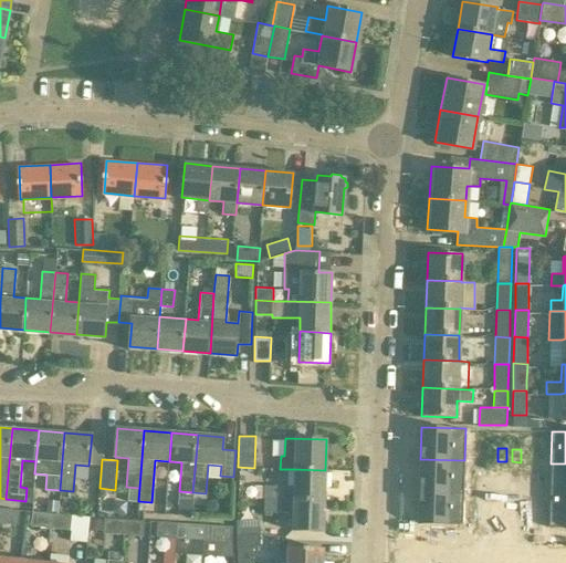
[(420,459),(419,490),(463,491),(464,460),(420,459)]
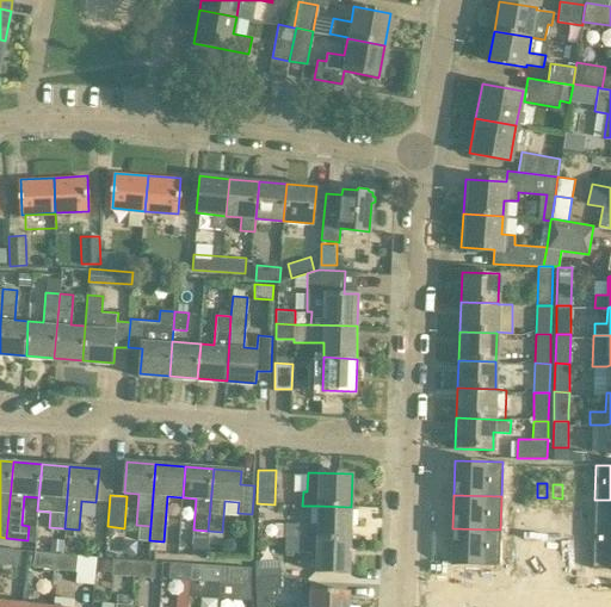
[(537,497),(536,512),(545,512),(547,497),(537,497)]
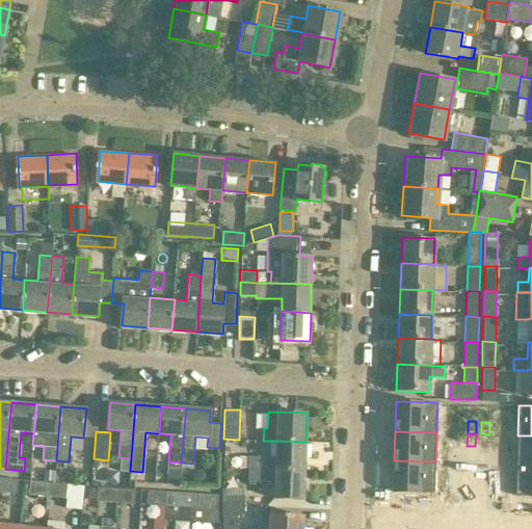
[(481,433),(480,447),(488,447),(489,434),(481,433)]
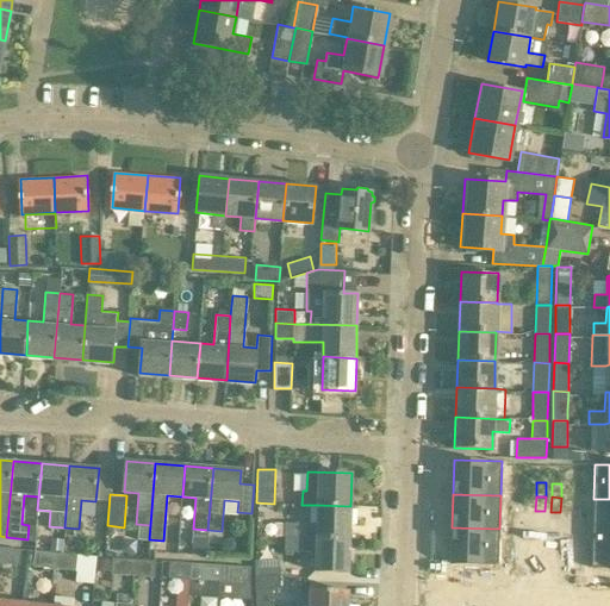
[(609,499),(593,499),(592,532),(609,532),(609,499)]
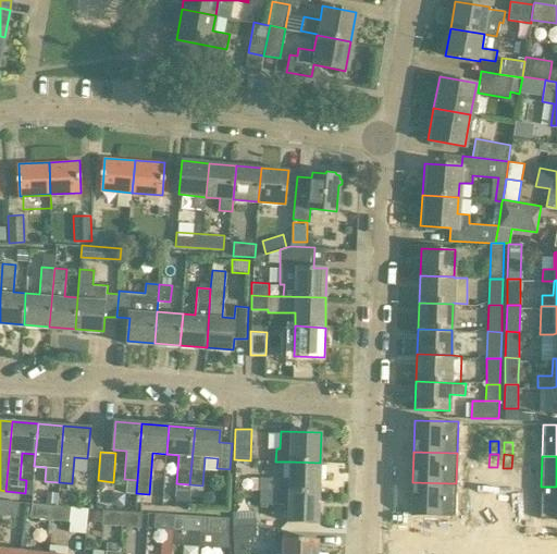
[(289,462),(289,478),(261,477),(260,490),(320,492),(320,463),(289,462)]
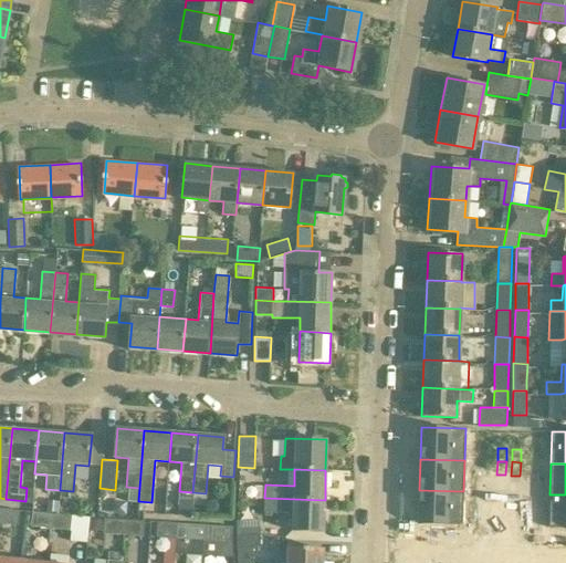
[(419,490),(418,521),(462,523),(463,491),(419,490)]
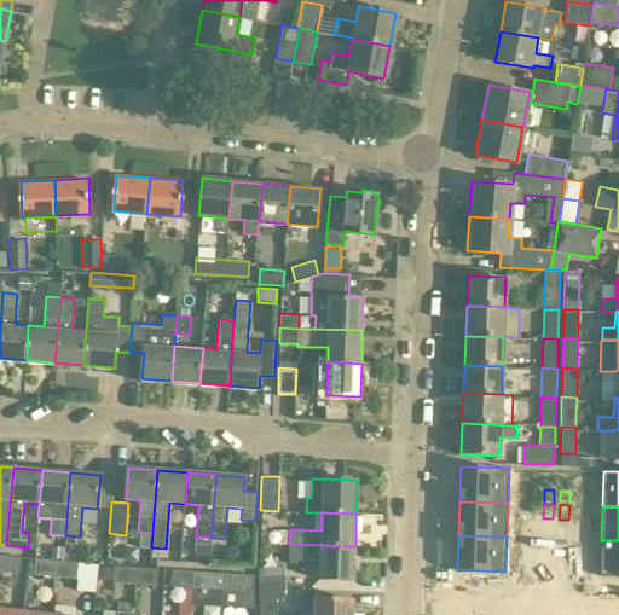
[(543,538),(543,552),(553,552),(553,538),(543,538)]
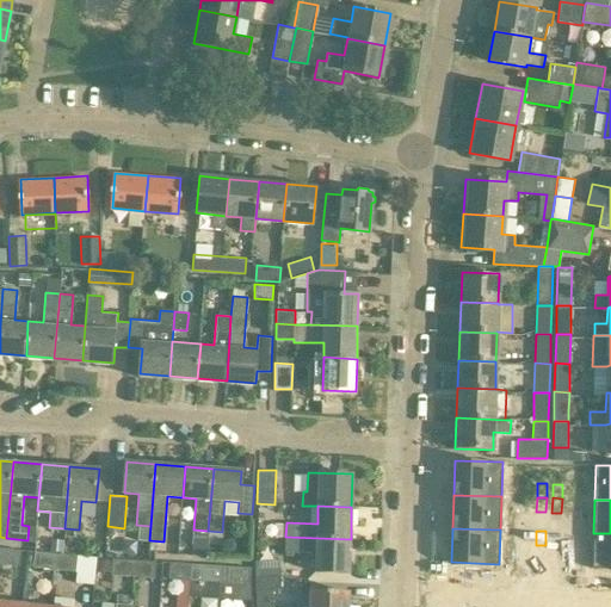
[(551,531),(550,545),(560,546),(561,532),(551,531)]
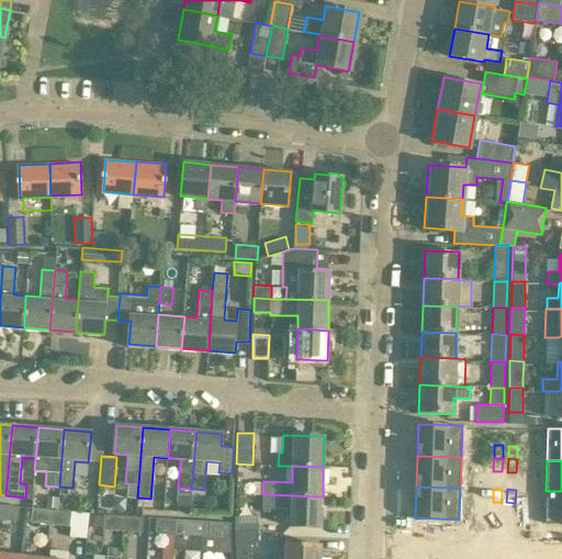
[(561,491),(546,491),(544,522),(561,522),(561,491)]
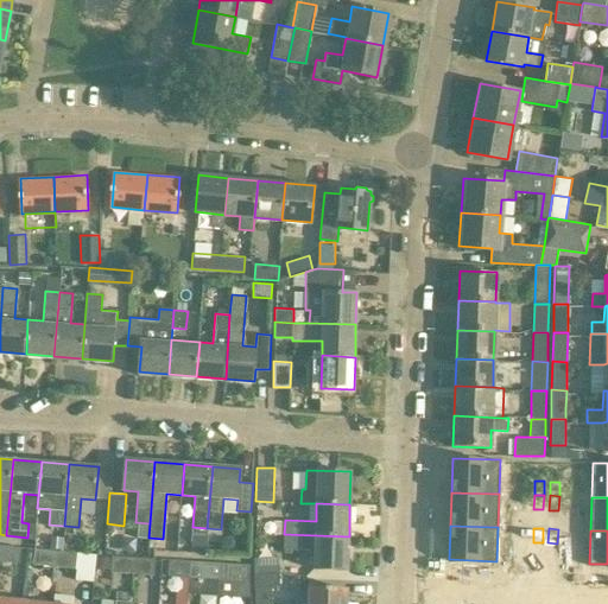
[(284,548),(315,550),(315,567),(348,568),(349,536),(284,534),(284,548)]
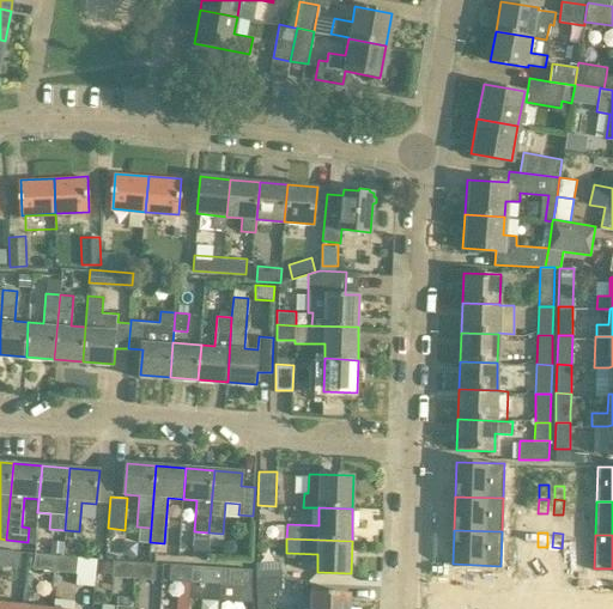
[(20,550),(0,548),(0,564),(19,566),(20,550)]
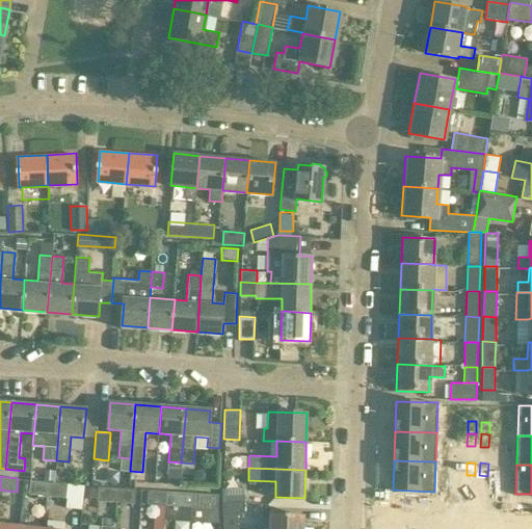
[(49,481),(42,480),(30,479),(29,494),(47,496),(49,481)]
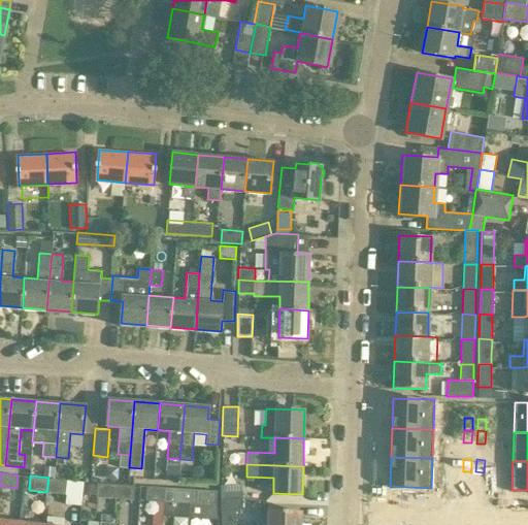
[(67,479),(48,478),(46,492),(65,493),(67,479)]
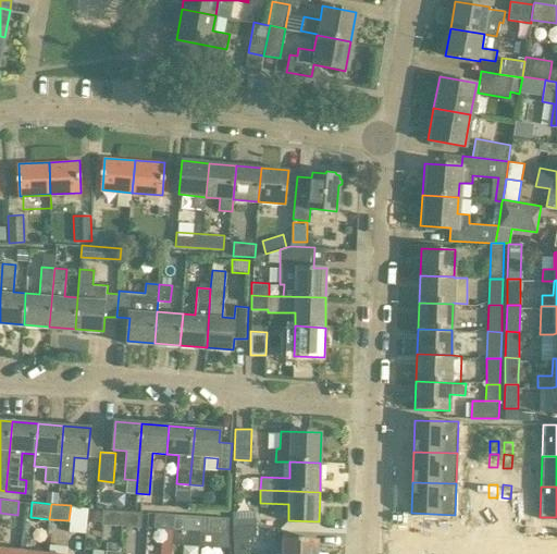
[(101,524),(121,525),(122,511),(102,508),(101,524)]
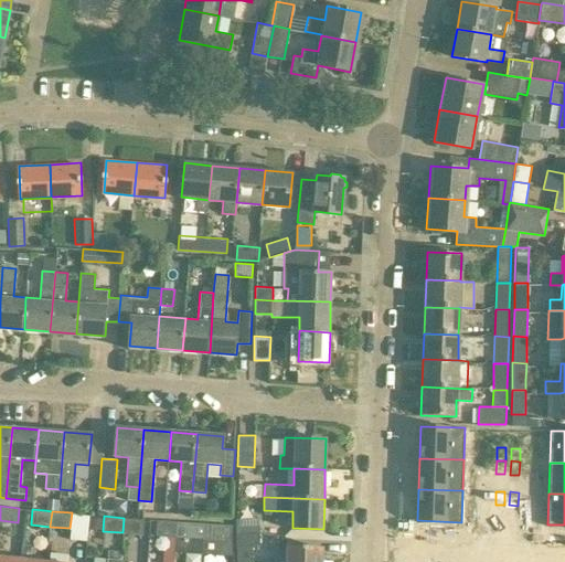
[(144,519),(124,518),(123,532),(142,533),(144,519)]
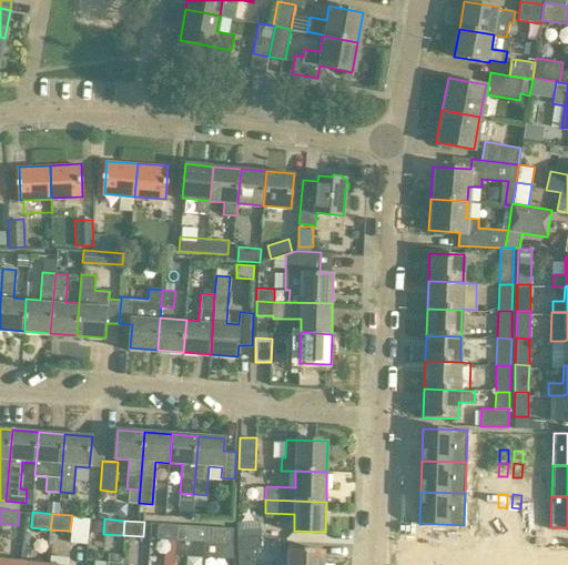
[(237,521),(237,535),(262,534),(261,521),(237,521)]
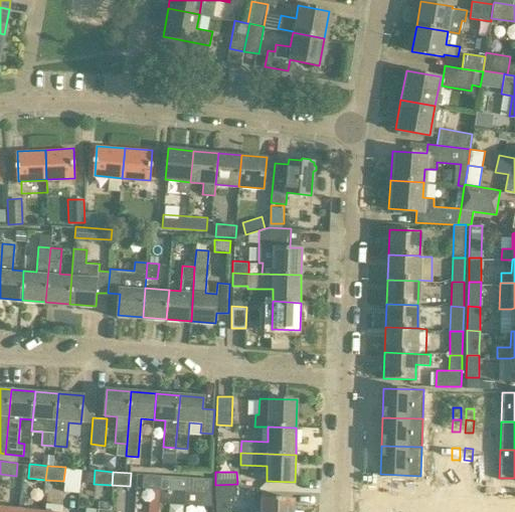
[(143,487),(160,488),(161,474),(143,473),(143,487)]
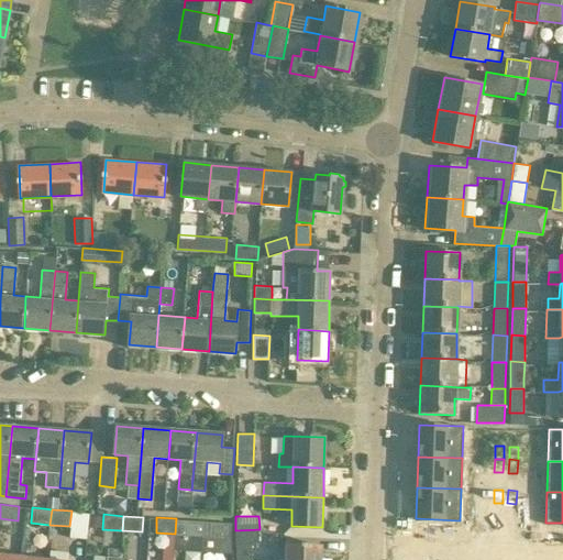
[(203,520),(176,518),(175,534),(202,536),(203,520)]
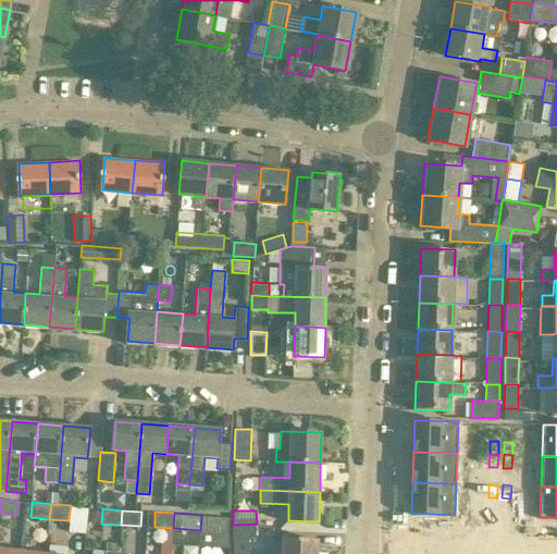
[(229,517),(201,515),(200,530),(227,531),(229,517)]
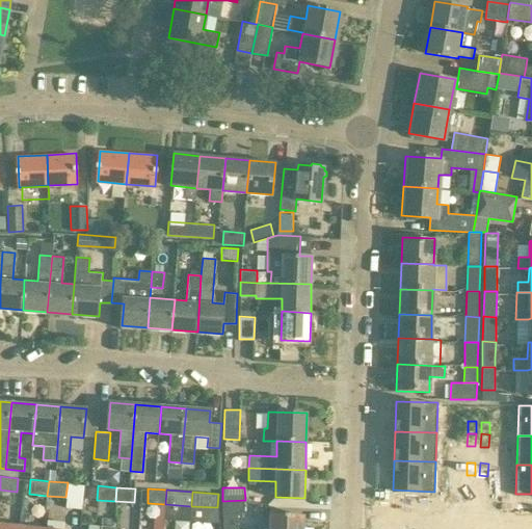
[(245,512),(245,500),(222,501),(223,528),(237,528),(237,512),(245,512)]
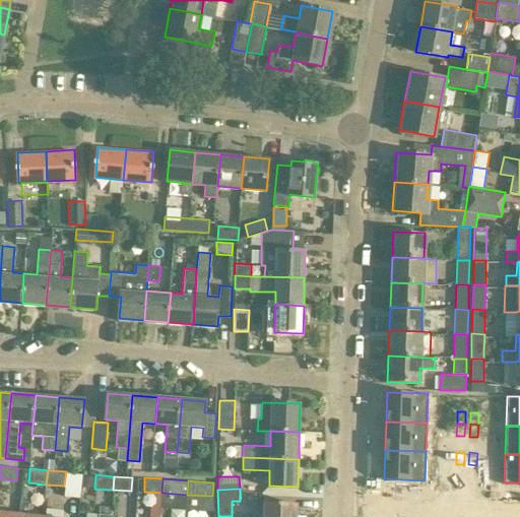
[(160,507),(186,508),(187,495),(161,493),(160,507)]
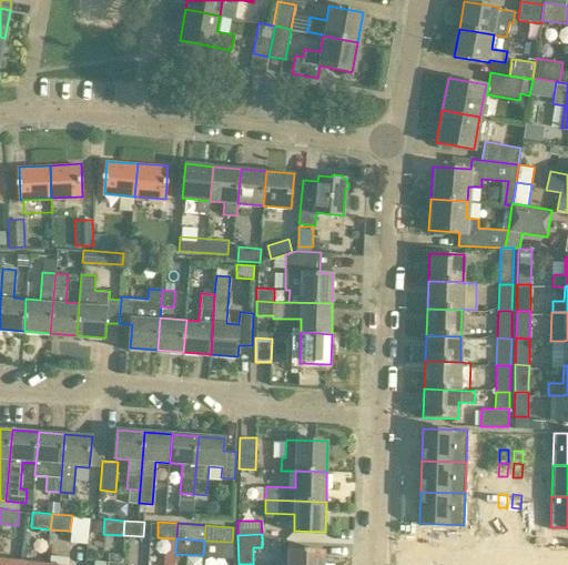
[(411,547),(411,557),(423,557),(423,548),(411,547)]
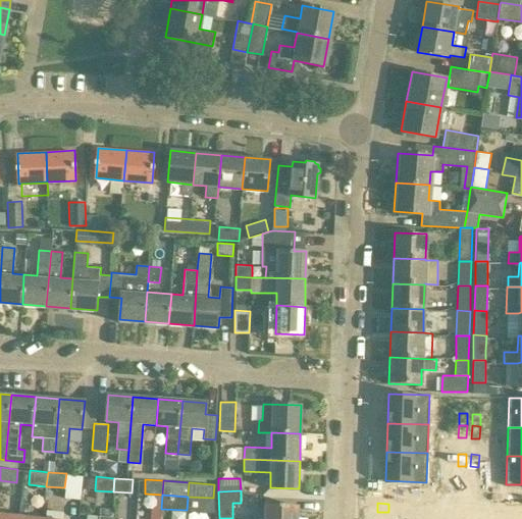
[(250,518),(296,518),(297,505),(265,504),(264,516),(250,515),(250,518)]
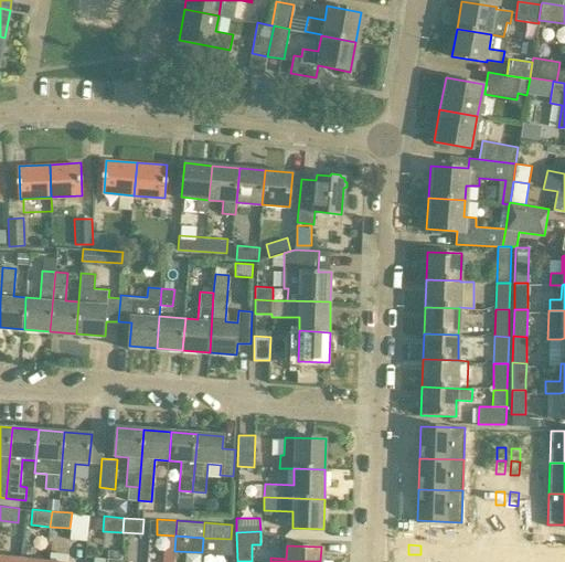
[(426,545),(426,555),(439,555),(439,545),(426,545)]
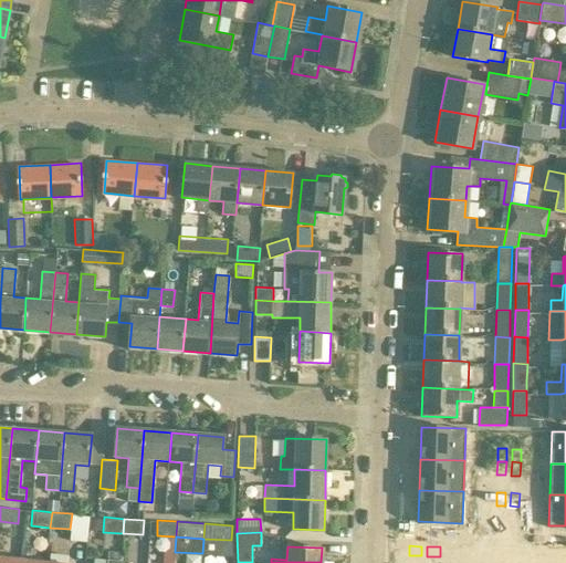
[(440,546),(440,556),(452,556),(452,548),(440,546)]
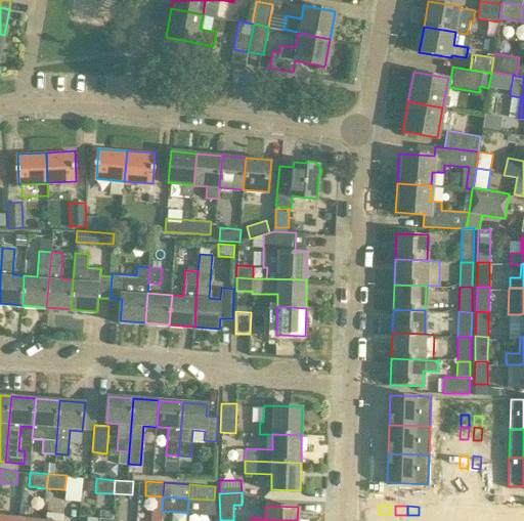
[(424,507),(424,515),(435,516),(435,507),(424,507)]
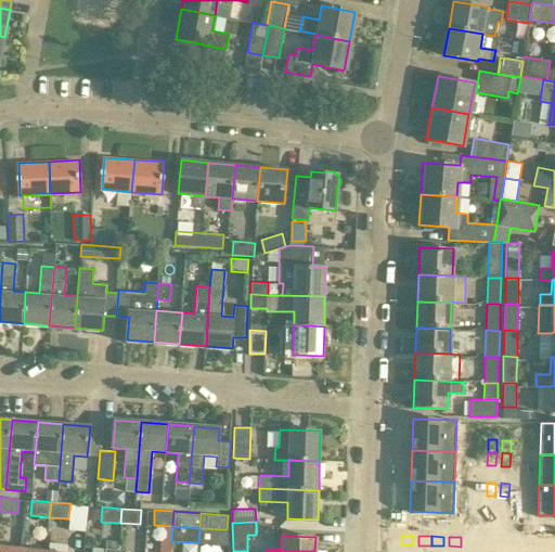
[(461,537),(461,547),(474,547),(474,538),(461,537)]
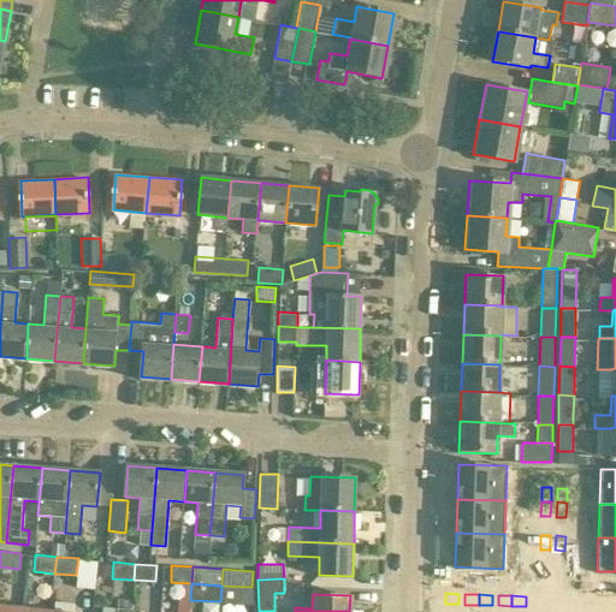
[(532,596),(531,606),(545,607),(545,596),(532,596)]
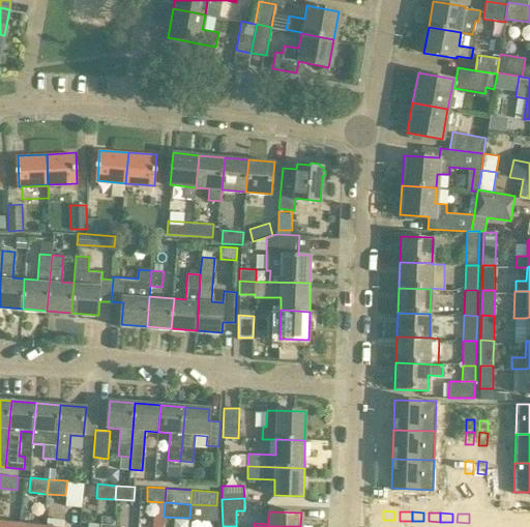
[(469,514),(469,523),(480,523),(480,515),(469,514)]
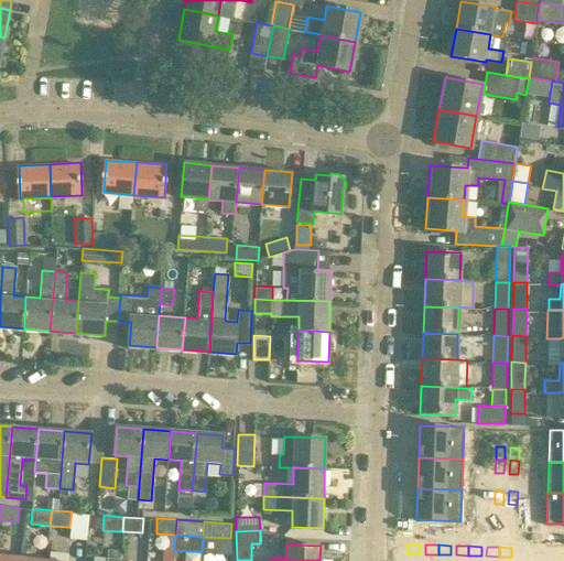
[(517,548),(517,557),(529,558),(530,548),(517,548)]
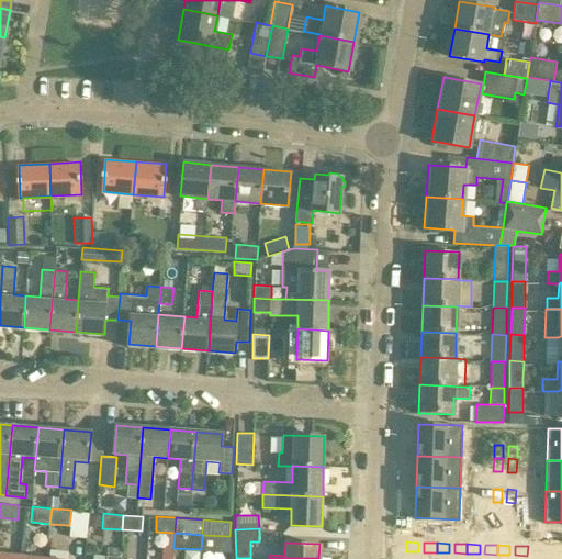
[(528,546),(527,556),(540,556),(540,547),(528,546)]
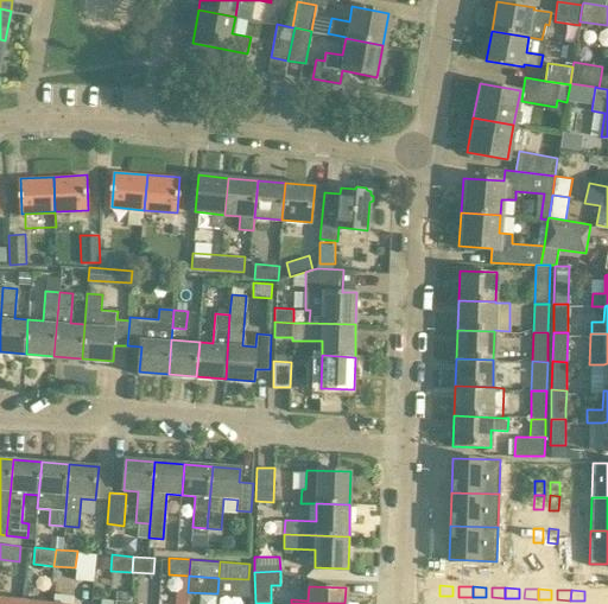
[(590,591),(590,601),(603,602),(603,591),(590,591)]
